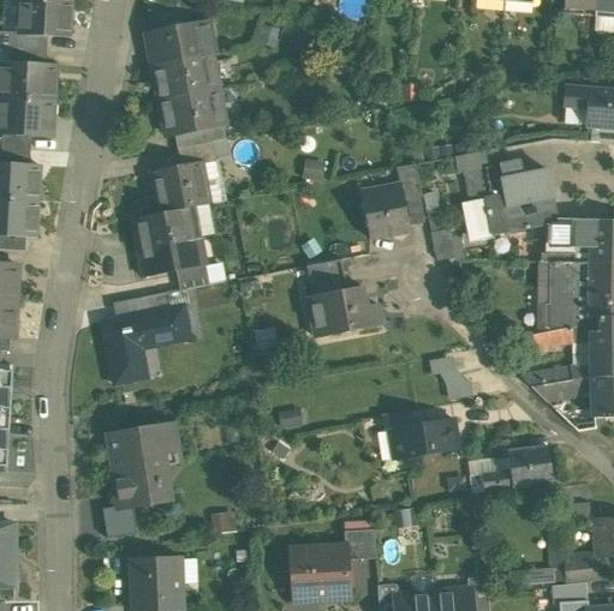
[(21,0),(19,34),(48,35),(65,36),(70,36),(72,0),(21,0)]
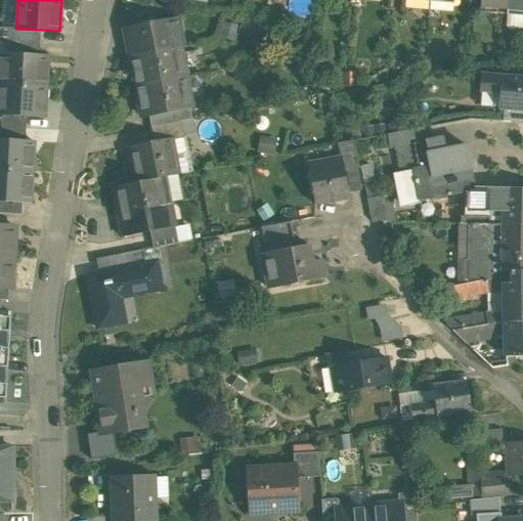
[(504,23),(522,25),(522,11),(506,9),(504,23)]
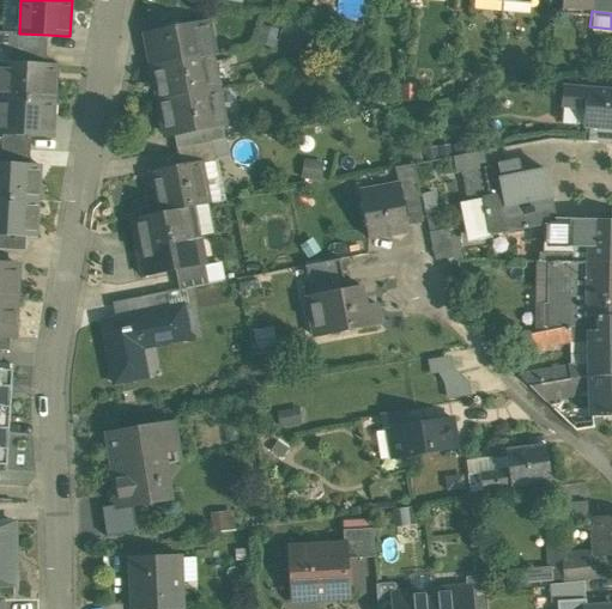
[(208,20),(189,24),(192,41),(195,41),(212,37),(208,20)]
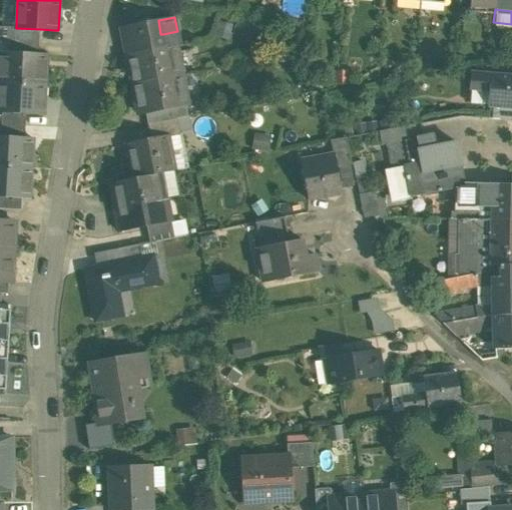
[(158,20),(130,26),(133,39),(160,34),(158,20)]
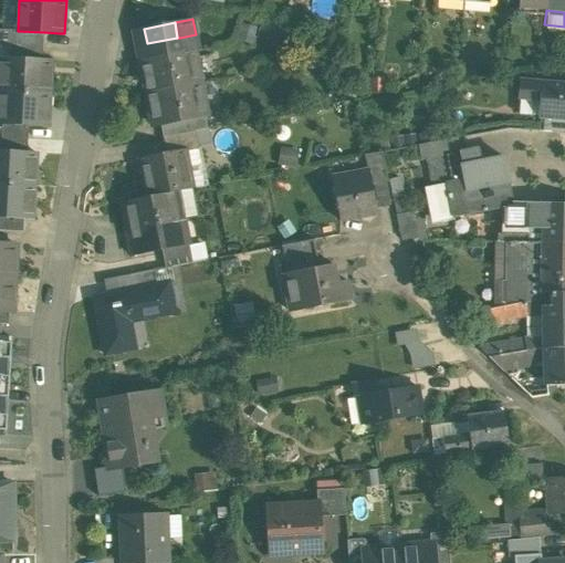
[(44,32),(18,31),(17,43),(43,44),(44,32)]
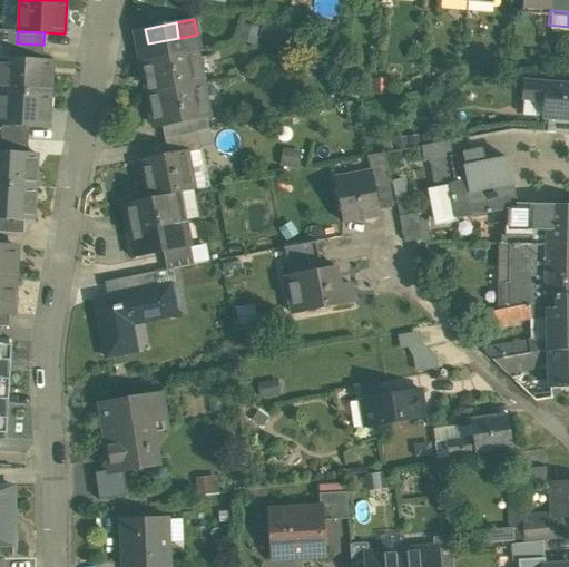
[(197,35),(182,38),(185,50),(195,48),(196,50),(199,49),(197,35)]
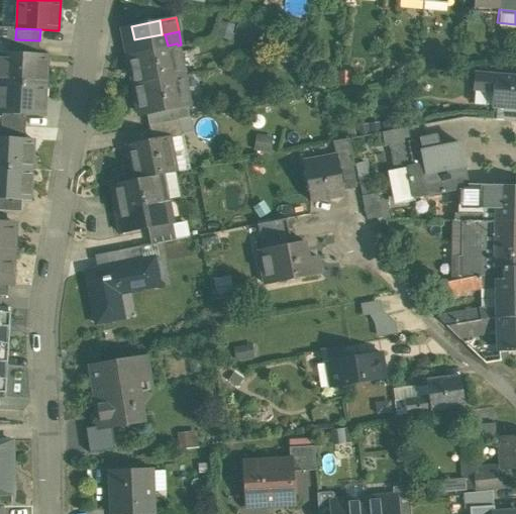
[(162,34),(134,39),(136,52),(168,45),(165,34),(162,34)]
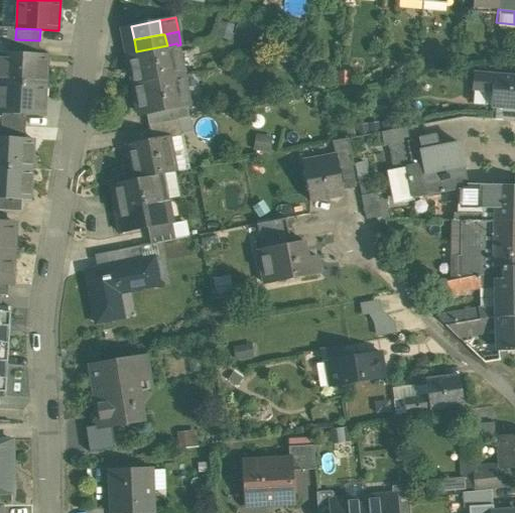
[(15,39),(9,39),(9,52),(38,53),(39,40),(15,39)]
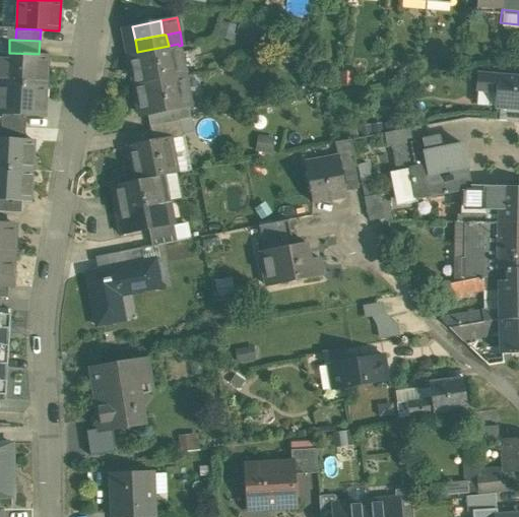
[(137,52),(130,54),(136,83),(184,74),(179,46),(178,44),(169,46),(137,52)]
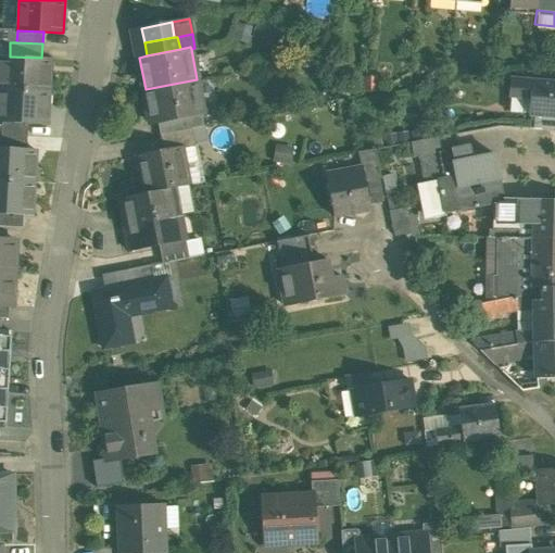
[(10,57),(0,55),(0,87),(50,90),(51,59),(41,58),(10,57)]
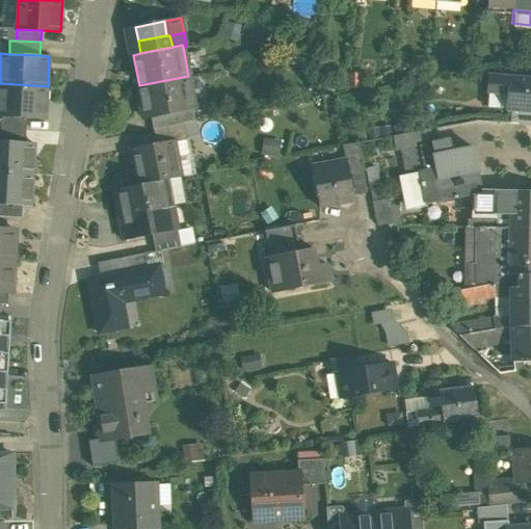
[(530,78),(488,75),(487,90),(508,91),(507,108),(512,108),(530,109),(530,78)]
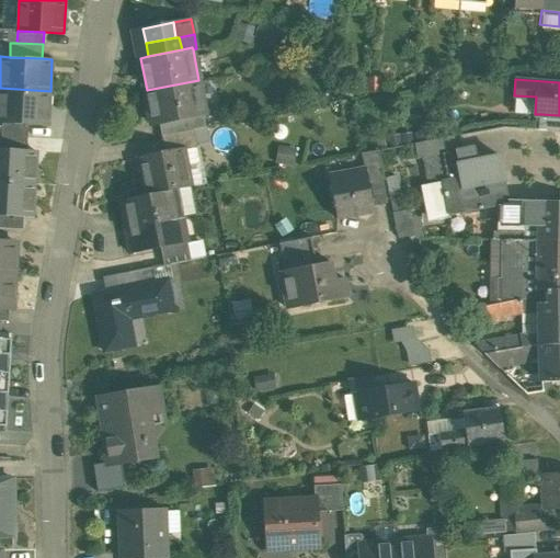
[(198,80),(147,90),(152,123),(160,122),(205,113),(198,80)]
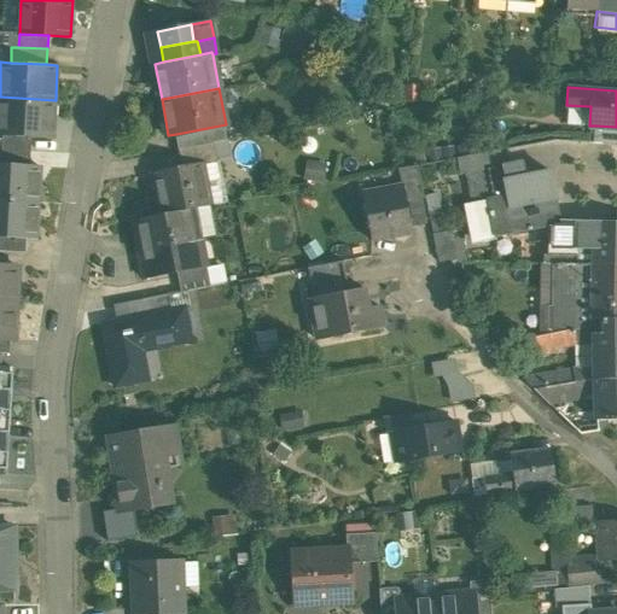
[(56,100),(0,97),(0,134),(3,134),(31,136),(53,136),(56,100)]
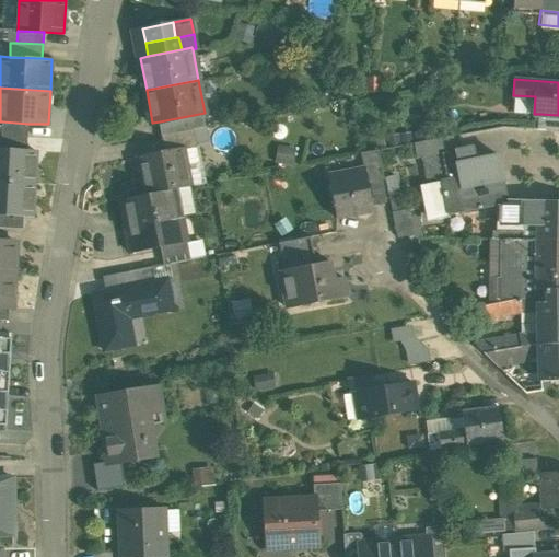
[(205,113),(160,122),(162,134),(194,128),(207,125),(205,113)]
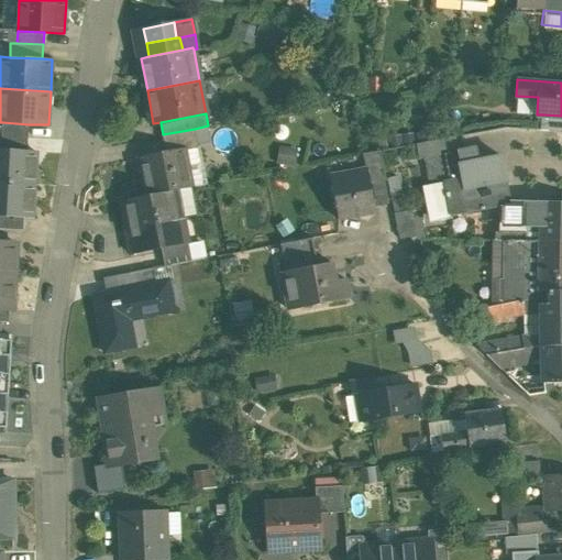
[(561,116),(542,114),(541,128),(561,129),(561,116)]
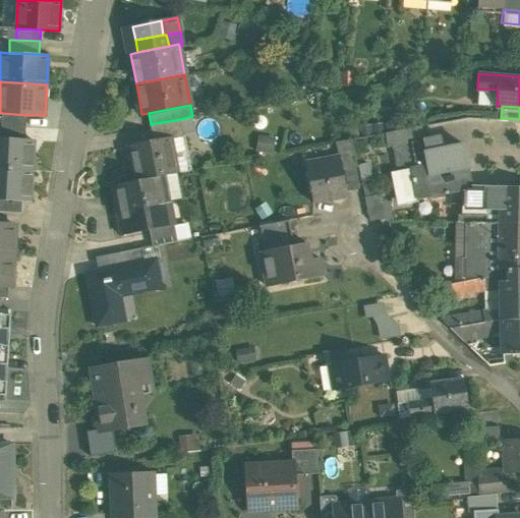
[(26,115),(2,113),(2,125),(26,126),(26,115)]
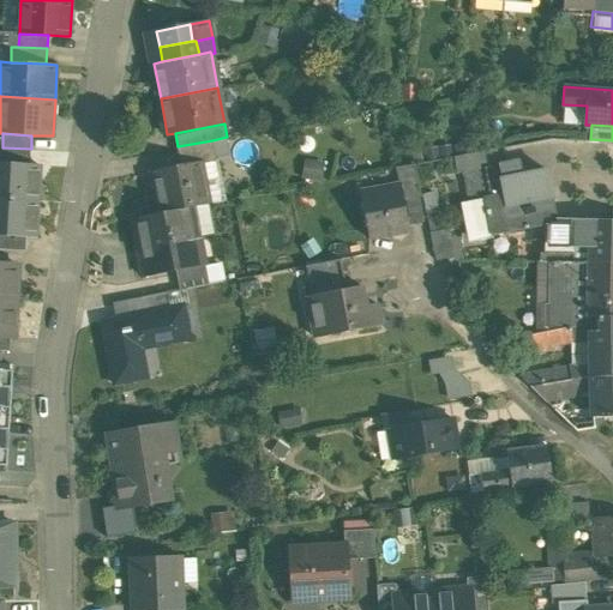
[(212,140),(178,146),(180,163),(200,159),(200,161),(216,158),(212,140)]
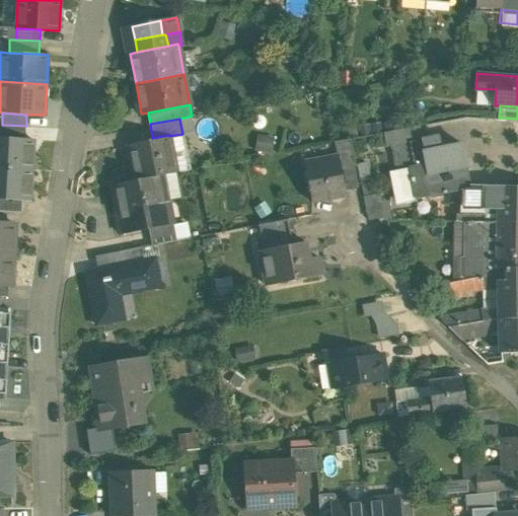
[(420,124),(384,131),(386,145),(393,144),(392,143),(423,137),(420,124)]
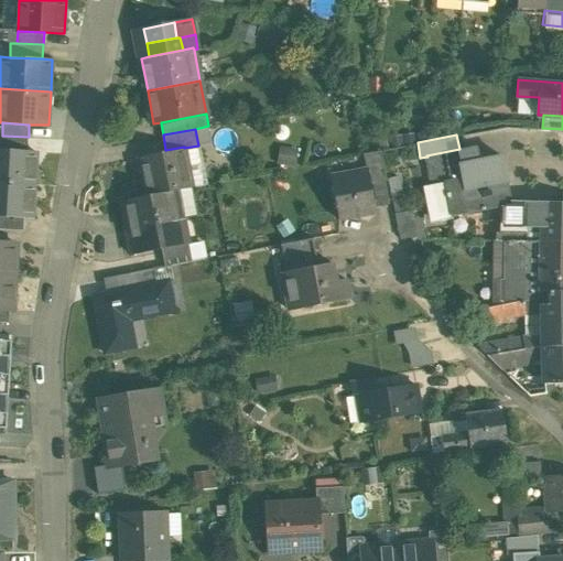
[(29,137),(2,136),(1,149),(28,150),(29,137)]
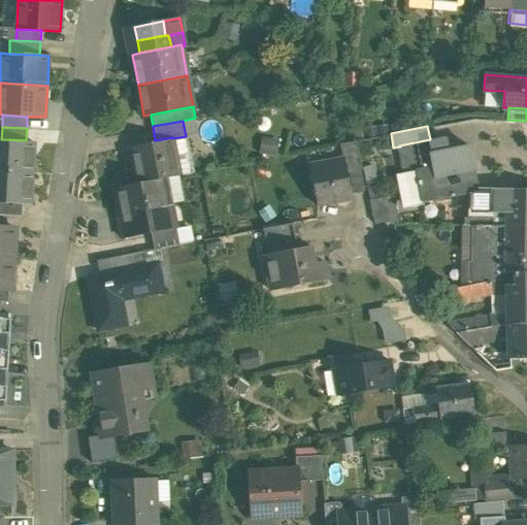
[(471,144),(450,149),(448,135),(430,139),(435,166),(437,173),(475,166),(471,144)]
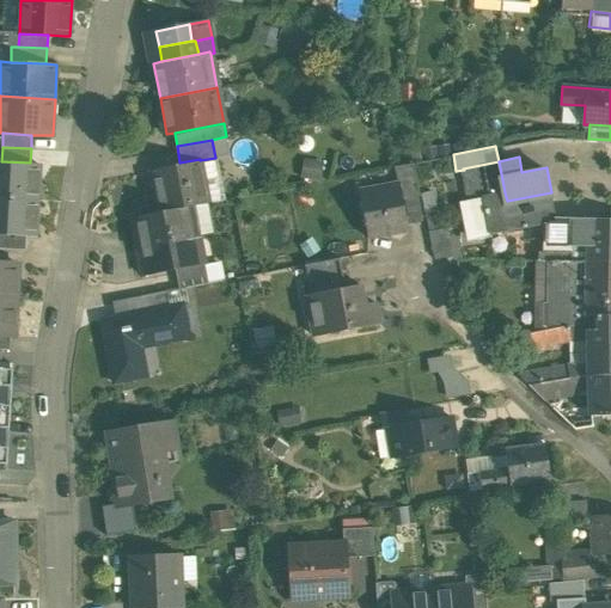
[(179,163),(152,169),(160,210),(194,204),(208,202),(200,160),(200,159),(179,163)]
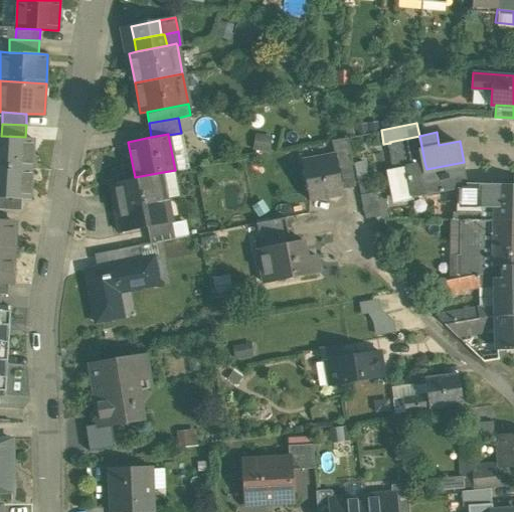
[(1,136),(0,135),(0,165),(32,167),(33,138),(25,137),(1,136)]
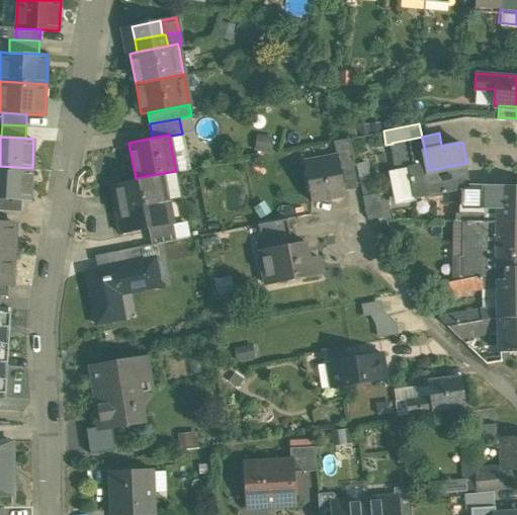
[(350,137),(334,140),(338,160),(339,160),(340,167),(355,164),(350,137)]
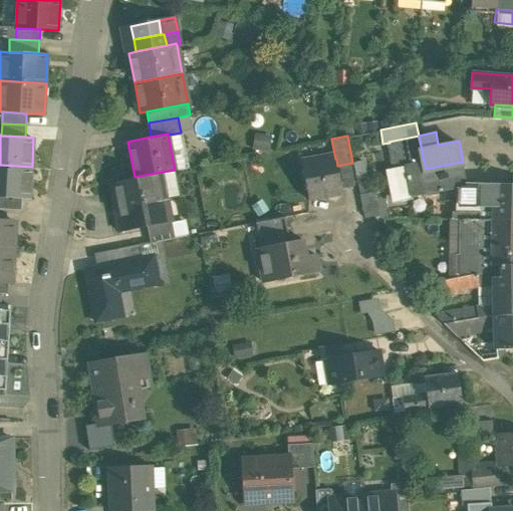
[(419,136),(389,142),(390,143),(395,169),(407,167),(406,165),(424,162),(419,136)]
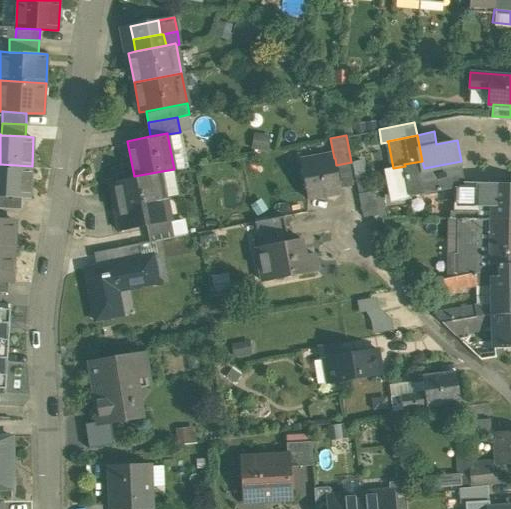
[(334,158),(301,164),(307,197),(341,191),(336,165),(335,158),(334,158)]
